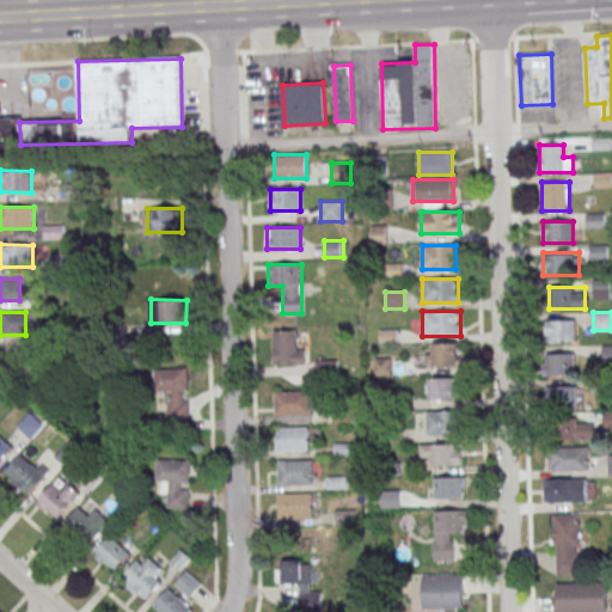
[(576,342),(576,319),(546,319),(546,342),(576,342)]
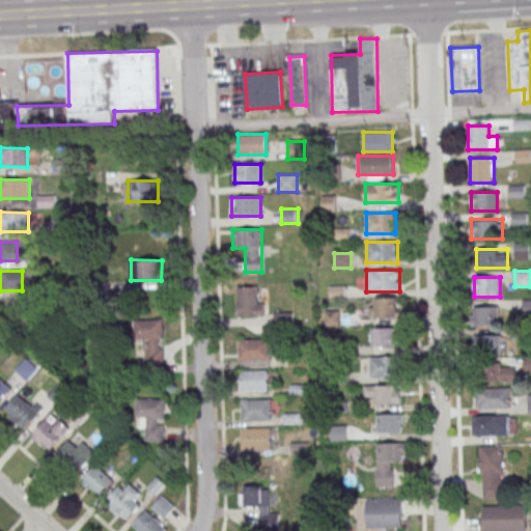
[(238,316),(263,316),(263,296),(257,296),(257,287),(238,287),(238,316)]
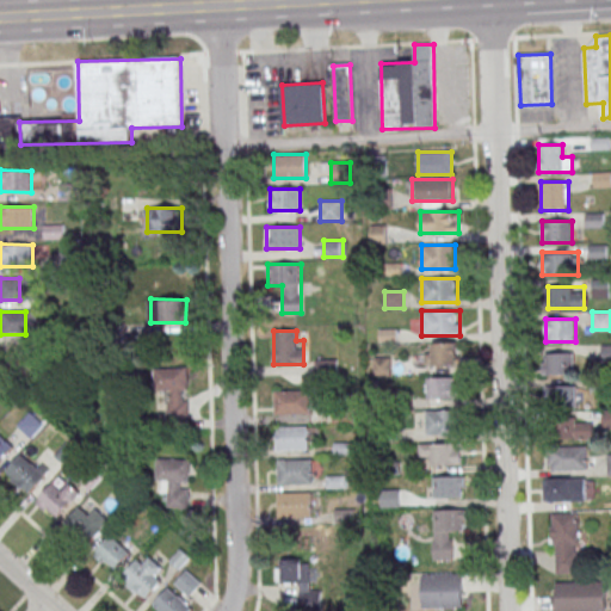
[(460,344),(429,344),(429,352),(425,352),(425,365),(460,365),(460,344)]
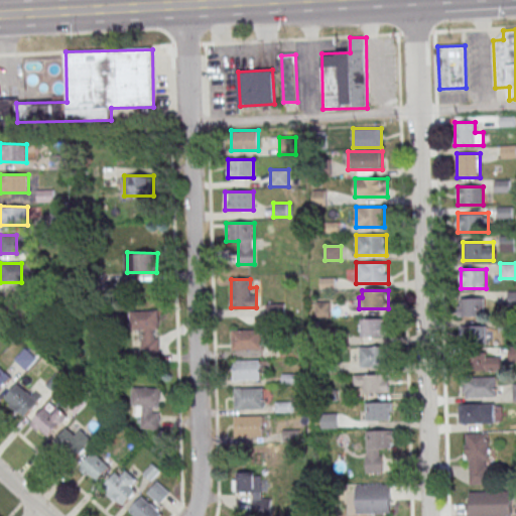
[(485,297),(459,297),(459,316),(485,316),(485,297)]
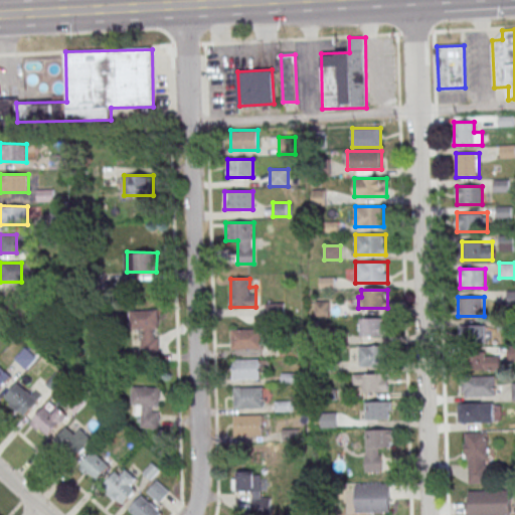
[(129,311),(130,330),(140,329),(141,357),(158,357),(157,310),(129,311)]
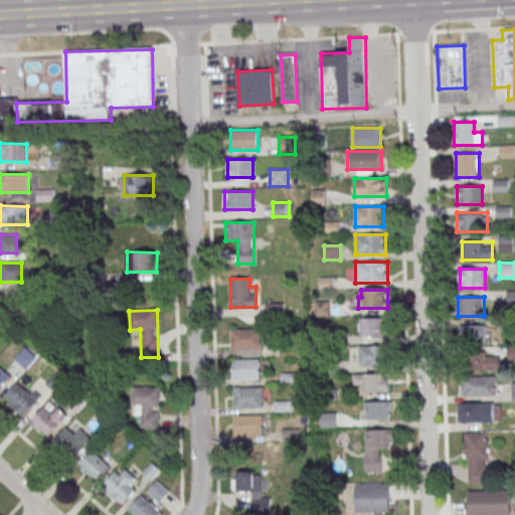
[(359,318),(359,337),(385,337),(385,318),(359,318)]
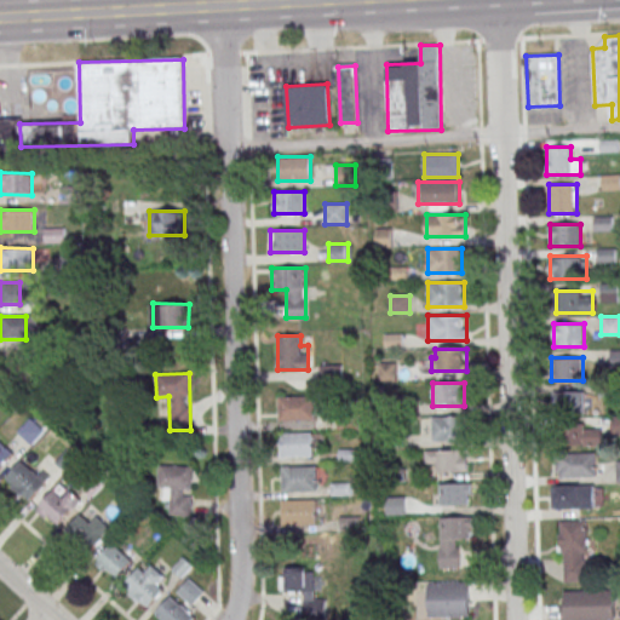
[(592,391),(554,391),(554,412),(592,412),(592,391)]
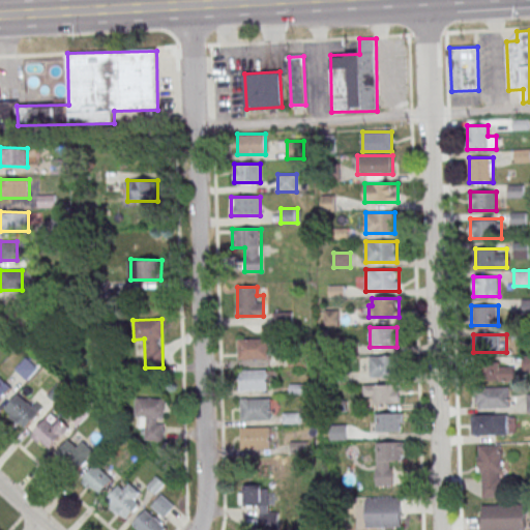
[(270,359),(270,340),(239,340),(239,359),(270,359)]
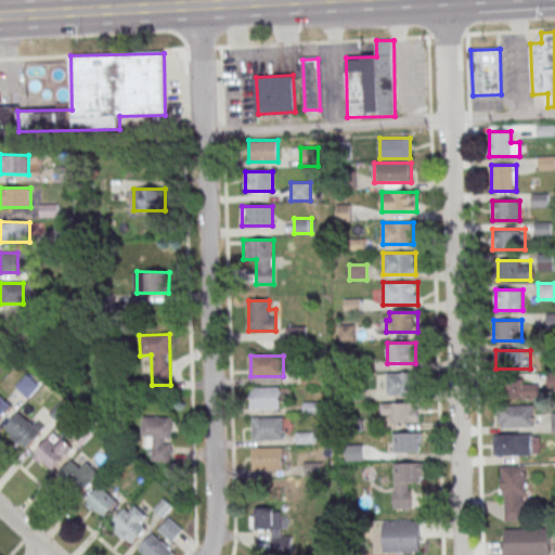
[(420,395),(420,373),(387,373),(387,395),(420,395)]
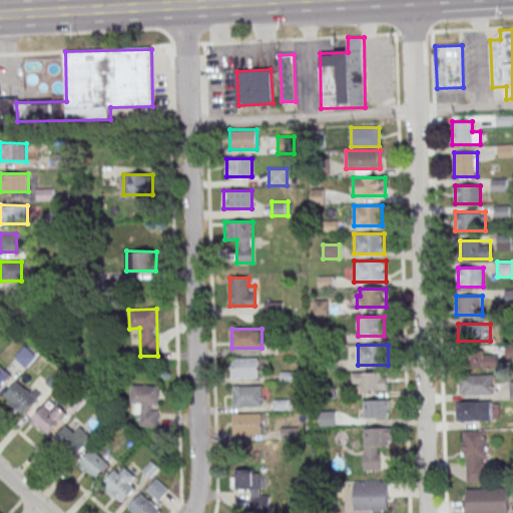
[(37,357),(25,346),(14,358),(25,369),(37,357)]
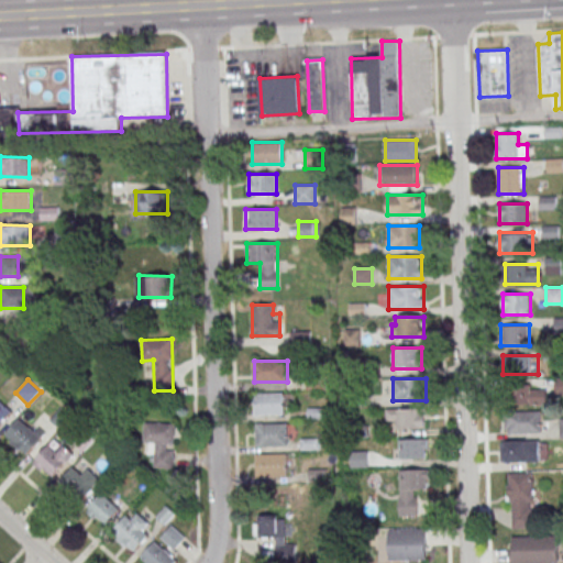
[(544,404),(544,385),(508,385),(508,404),(544,404)]
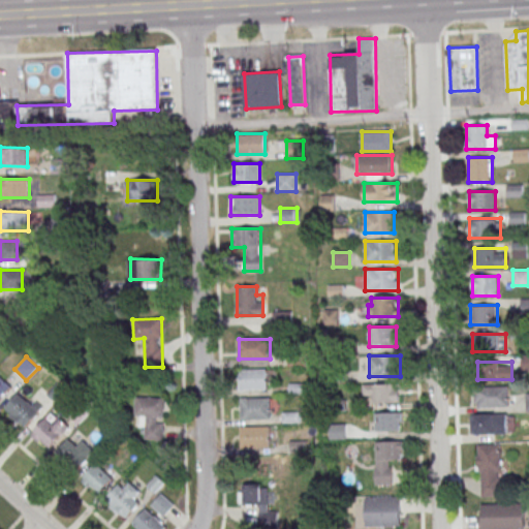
[(239,370),(239,390),(267,390),(267,370),(239,370)]
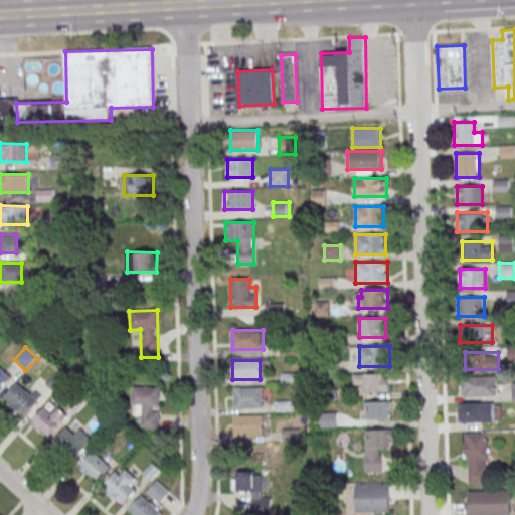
[(0,389),(12,376),(0,365),(0,389)]
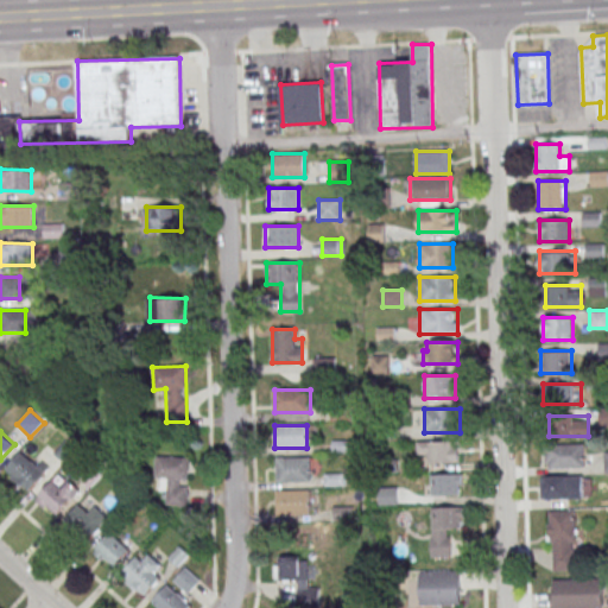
[(458,462),(458,442),(417,442),(417,454),(428,454),(429,462),(458,462)]
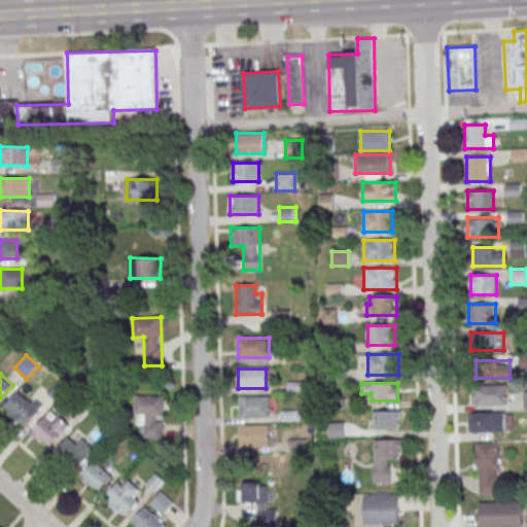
[(506,385),(472,385),(472,406),(506,406),(506,385)]
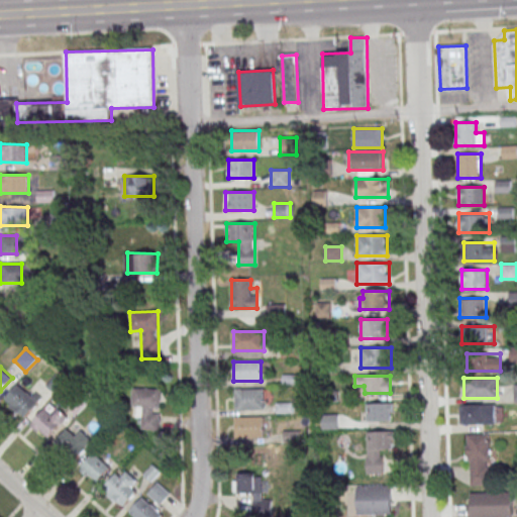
[(41,399),(22,381),(3,400),(23,419),(41,399)]
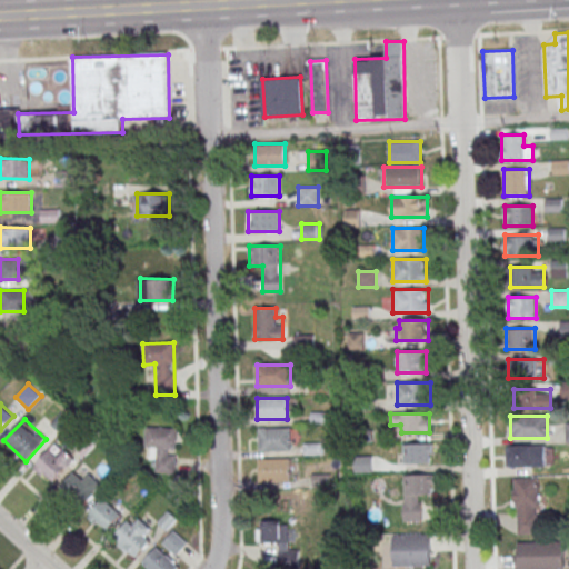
[(146,459),(156,459),(156,472),(175,473),(177,428),(147,427),(146,459)]
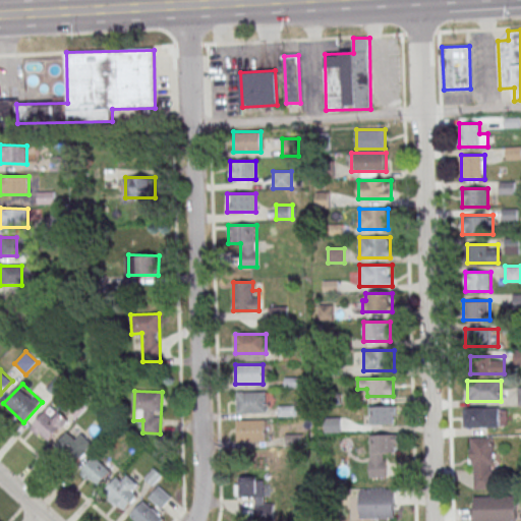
[(266,392),(237,392),(237,413),(266,413),(266,392)]
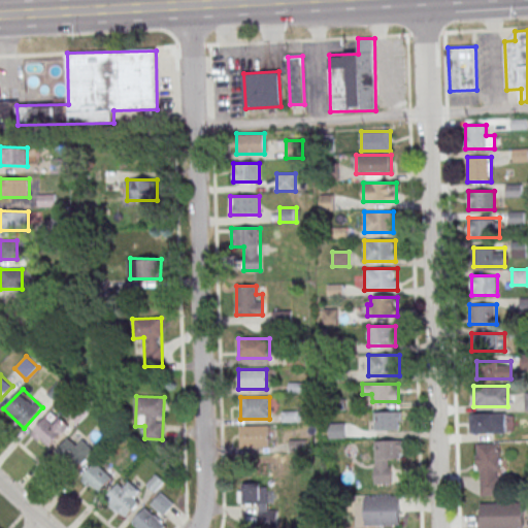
[(400,411),(374,411),(374,430),(400,430),(400,411)]
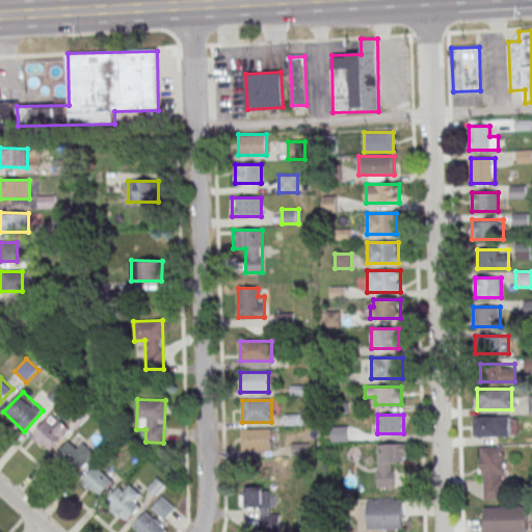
[(474,435),(509,435),(509,416),(474,416),(474,435)]
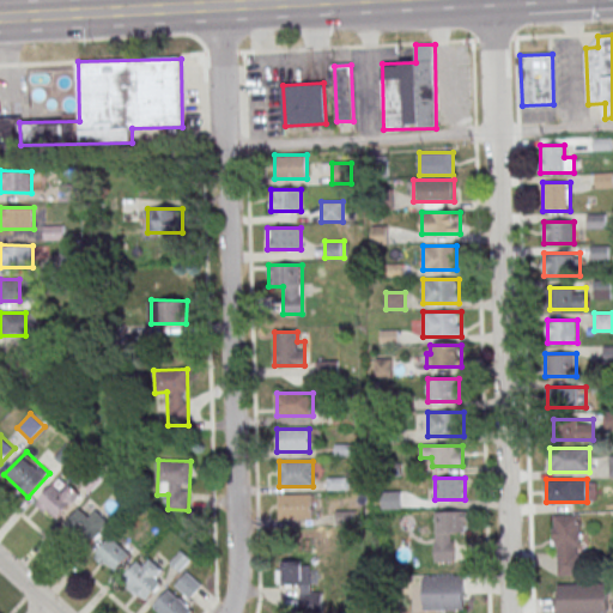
[(61,492),(54,485),(36,503),(55,521),(79,496),(68,485),(61,492)]
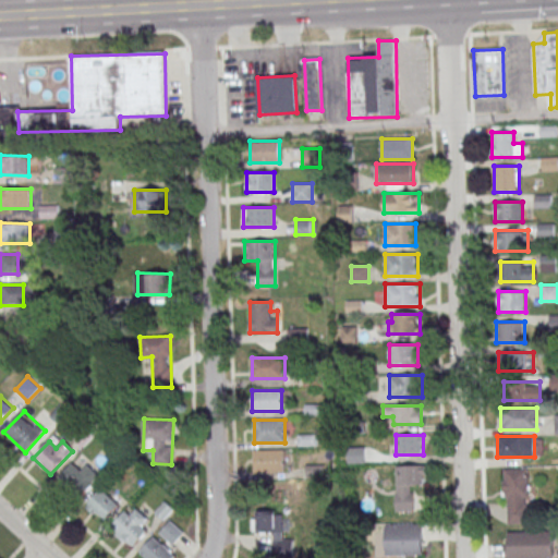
[(254,451),(254,473),(284,473),(284,451),(254,451)]
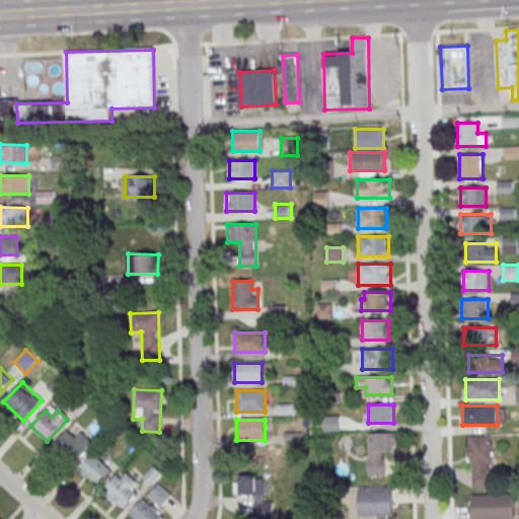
[(76,462),(92,442),(79,431),(73,437),(66,432),(55,445),(76,462)]
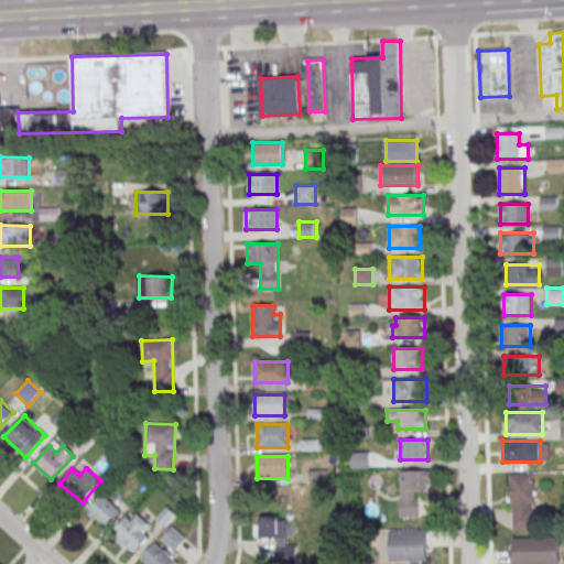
[(429,470),(403,470),(403,489),(429,489),(429,470)]
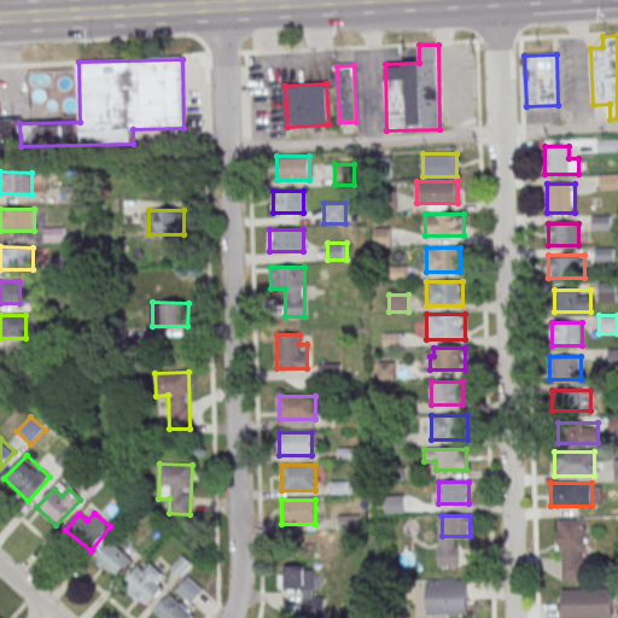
[(558,579),(586,579),(586,519),(558,519),(558,579)]
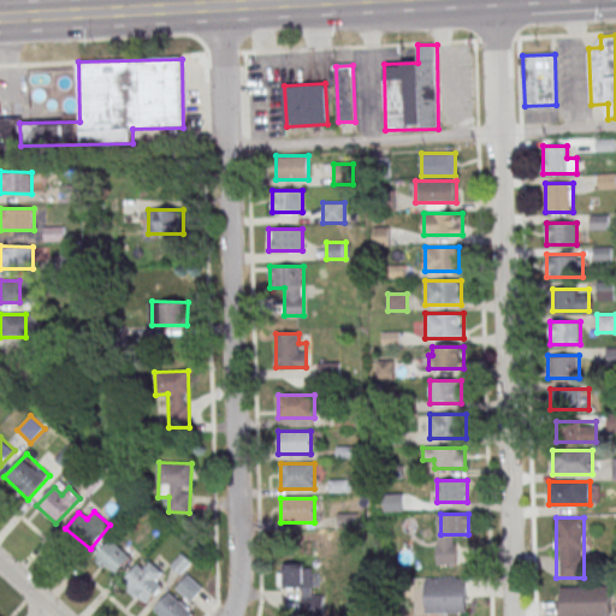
[(134,556),(112,539),(94,561),(116,578),(134,556)]
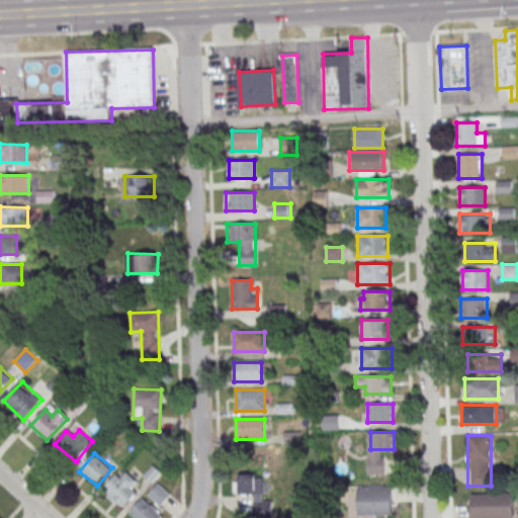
[(383,475),(383,460),(367,460),(367,475),(383,475)]
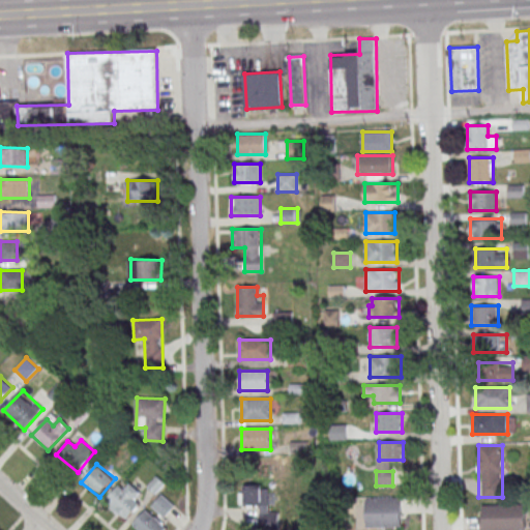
[(141,508),(136,497),(138,496),(130,482),(109,495),(121,519),(141,508)]
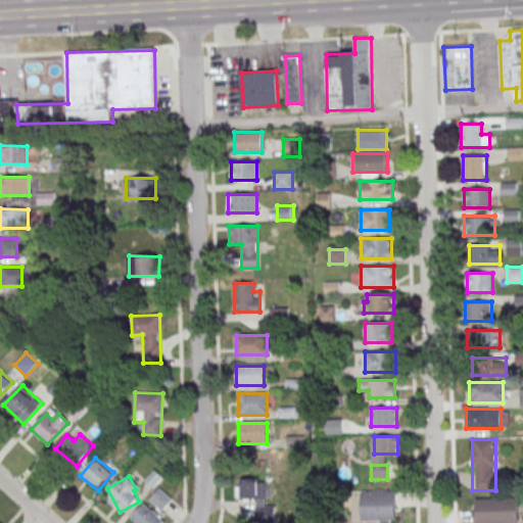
[(265,500),(265,479),(236,479),(236,500),(265,500)]
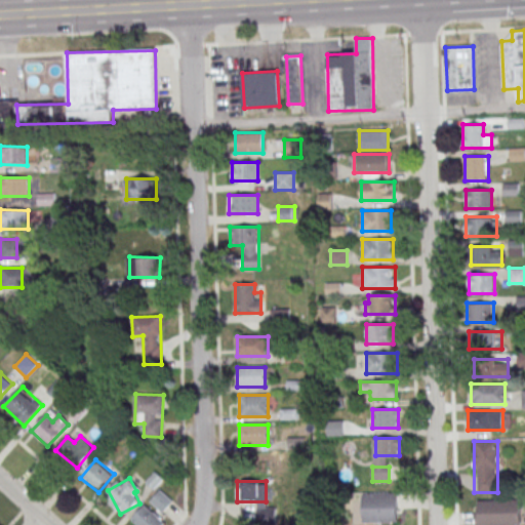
[(161,513),(172,501),(160,489),(150,500),(161,513)]
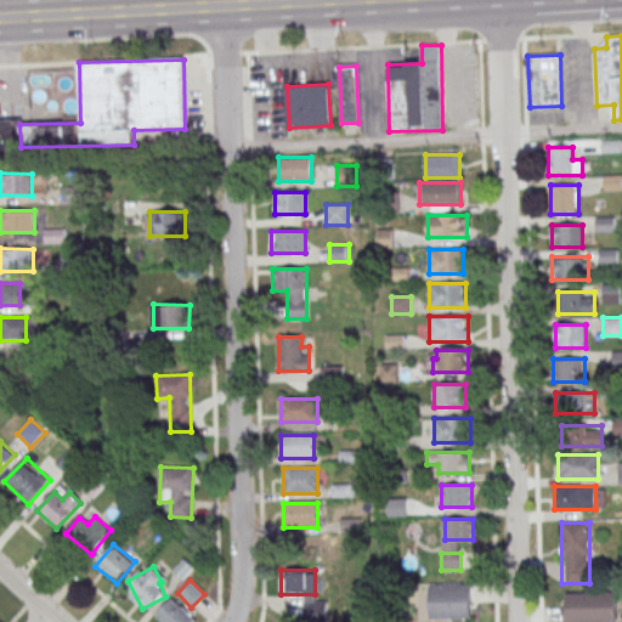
[(471,583),(429,583),(429,618),(471,618),(471,583)]
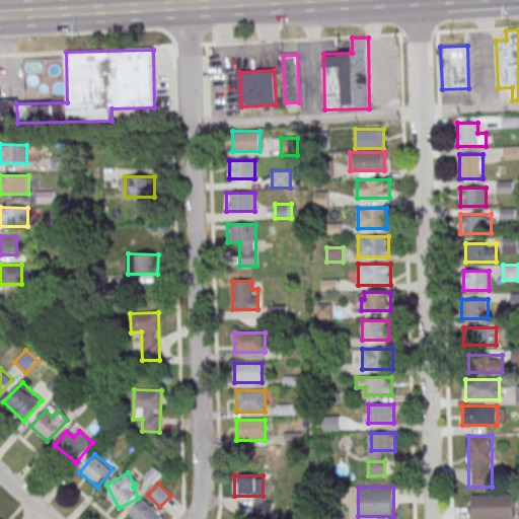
[(514,495),(470,495),(470,518),(514,518),(514,495)]
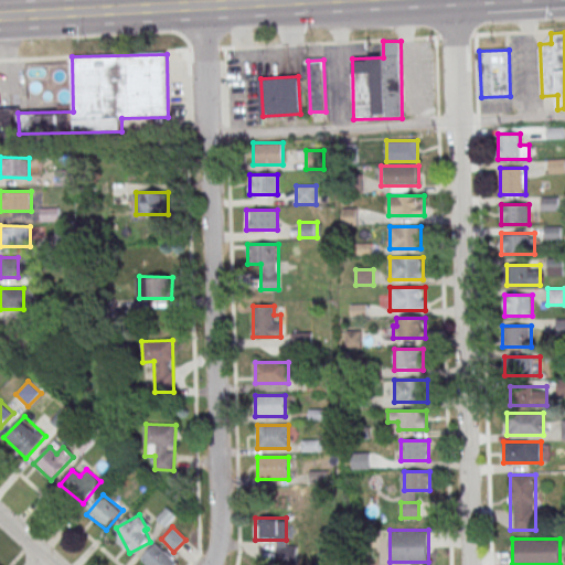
[(139,561),(142,564),(177,564),(179,563),(157,543),(139,561)]
